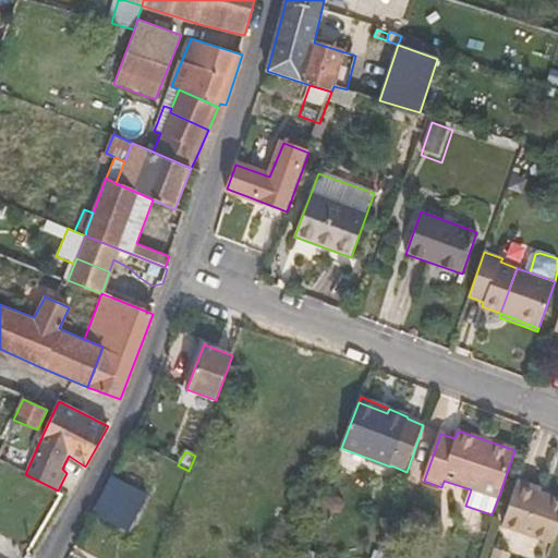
[(147,497),(112,477),(93,514),(128,533),(147,497)]
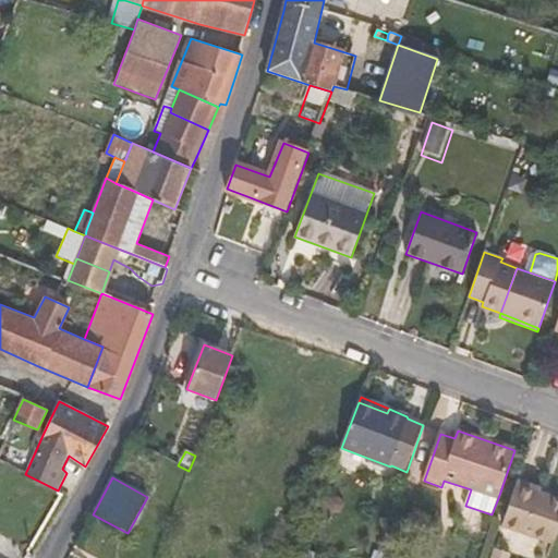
[(501,525),(556,545),(557,536),(557,500),(540,494),(541,490),(517,482),(501,525)]
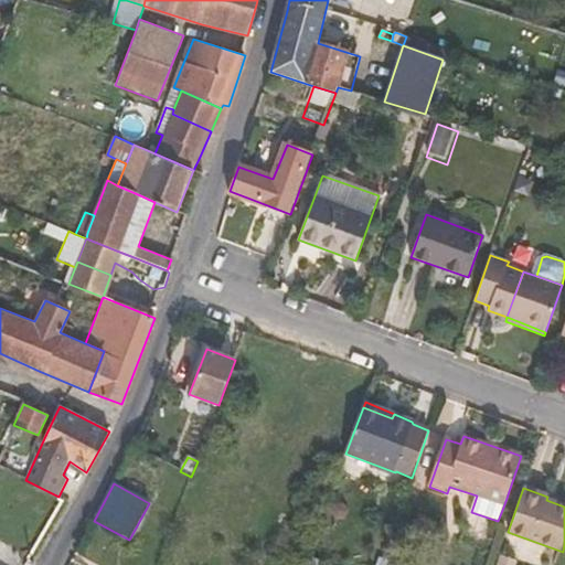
[(496,564),(516,564),(518,562),(500,555),(496,564)]
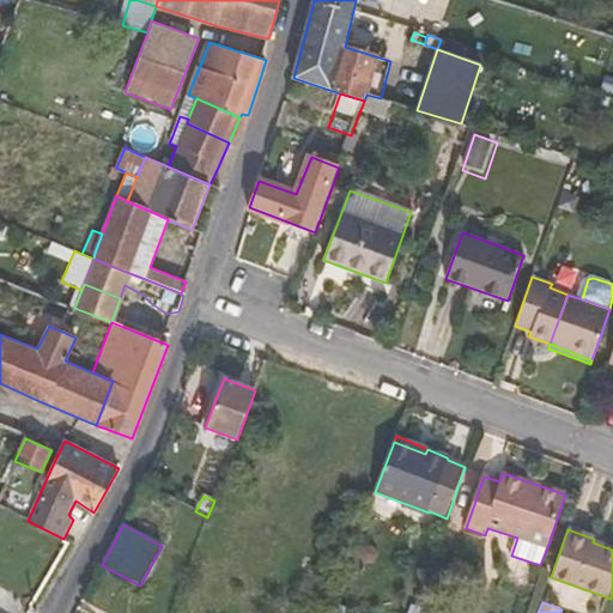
All buildings are outlined.
